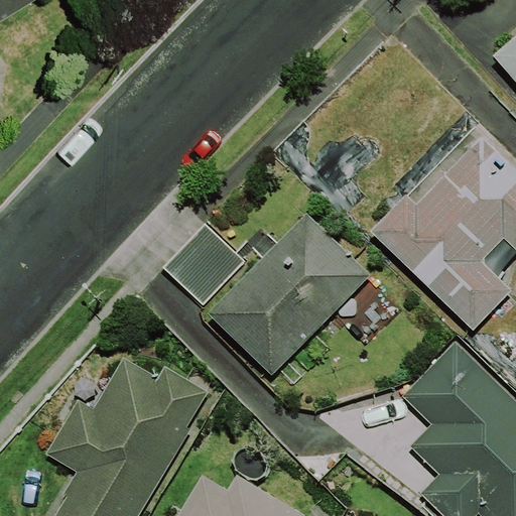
[(0,0),(0,14),(23,0),(0,0)]
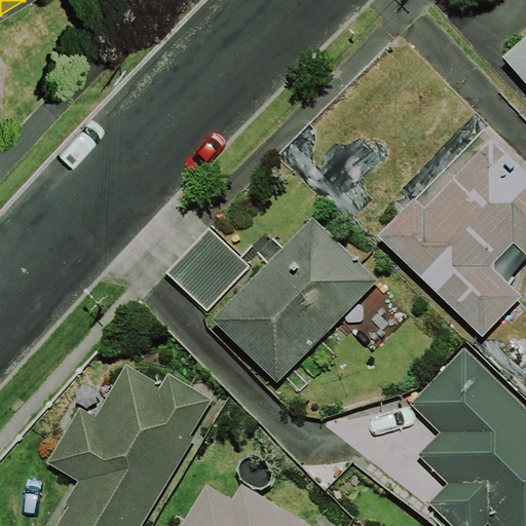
[(525,38),(503,58),(525,82),(525,38)]
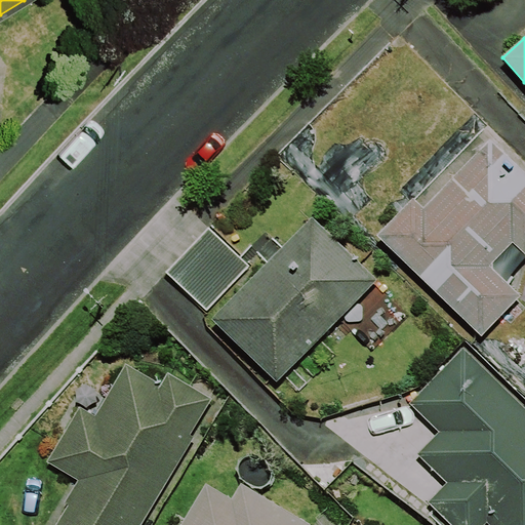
[(524,171),(483,129),(377,235),(480,337),(521,296),(491,266),(514,242),(524,253),(524,171)]
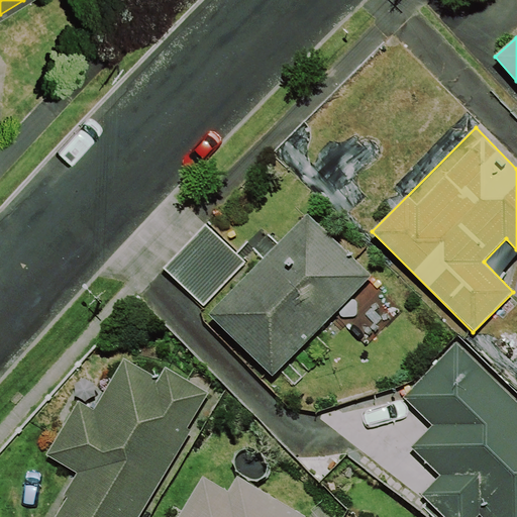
[(373,277),(307,213),(209,313),(274,377),(373,277)]
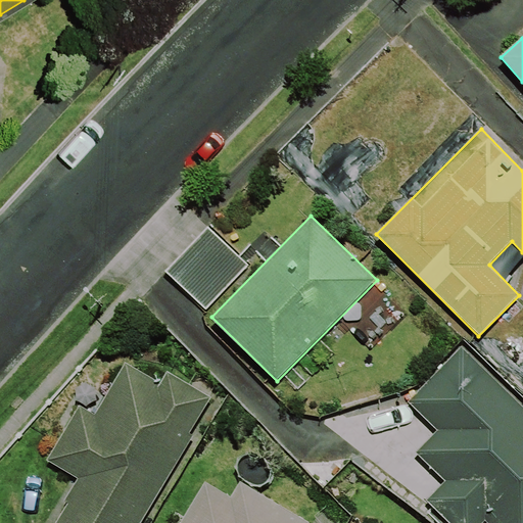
[(208,227),(165,272),(205,310),(248,265),(208,227)]
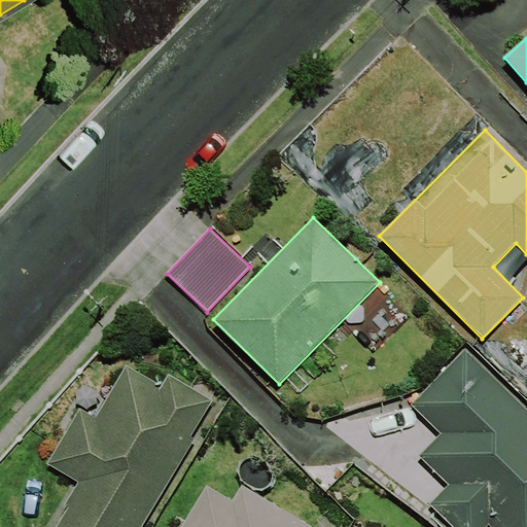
[(429,504),(452,526),(488,526),(489,526),(490,526),(526,526),(526,409),(465,349),(411,405),(440,433),(418,456),(448,485),(429,504)]
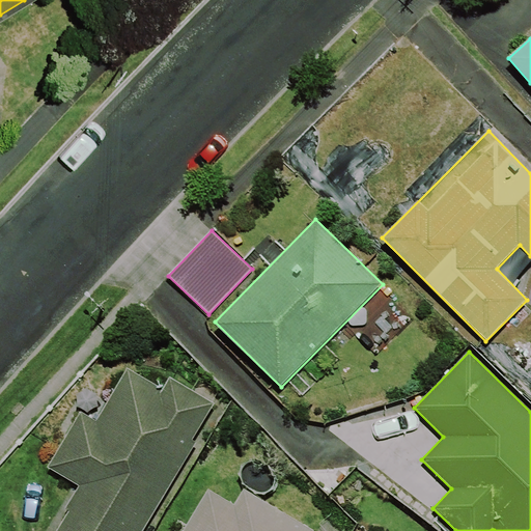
[(162,388),(128,367),(96,419),(81,411),(47,468),(78,485),(65,508),(68,510),(56,530),(143,530),(197,442),(194,440),(216,403),(169,375),(162,388)]
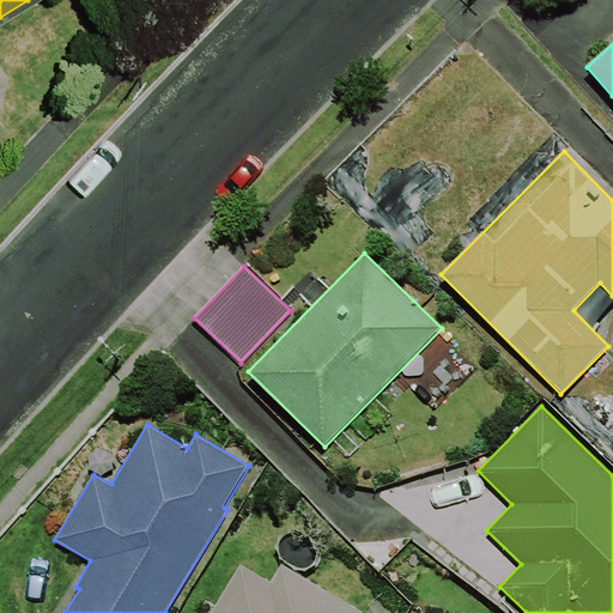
[(271,581),(242,564),(212,612),(362,612),(281,564),(271,581)]
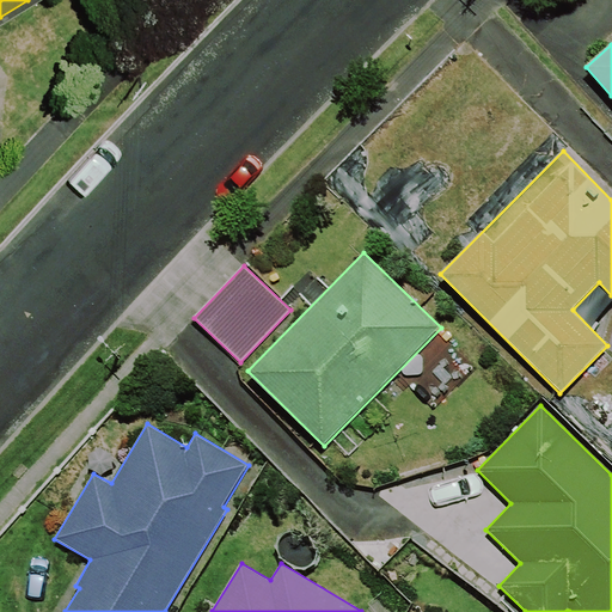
All buildings are outlined.
